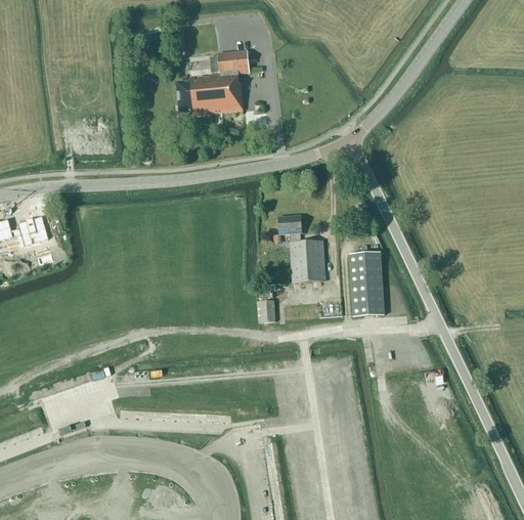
[(184,33),(172,34),(173,46),(185,46),(184,33)]
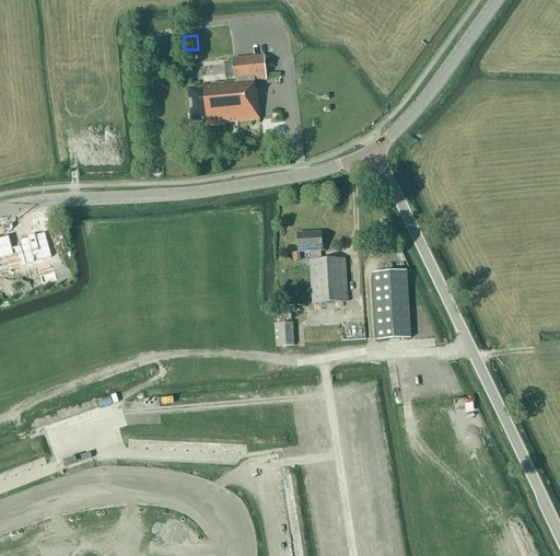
[(254,78),(266,77),(264,51),(200,57),(202,79),(210,78),(211,83),(188,85),(191,119),(206,118),(206,122),(259,117),(257,88),(255,88),(254,78)]
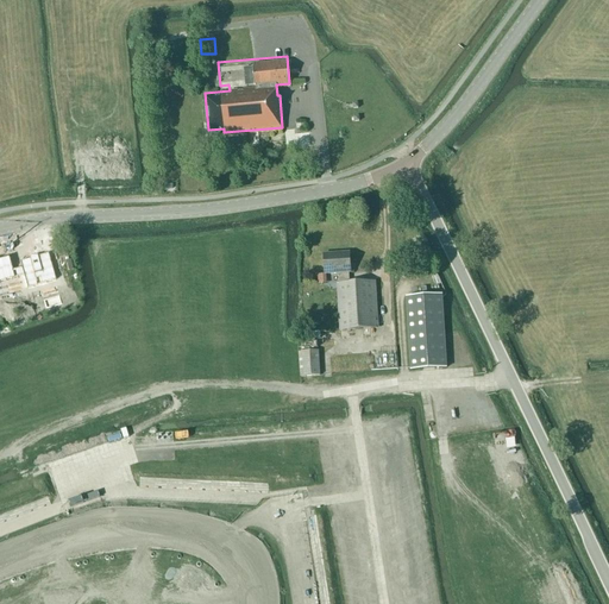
[(337,280),(339,326),(378,323),(375,277),(350,280),(349,269),(351,269),(350,249),(324,250),(325,270),(338,269),(339,280),(337,280)]
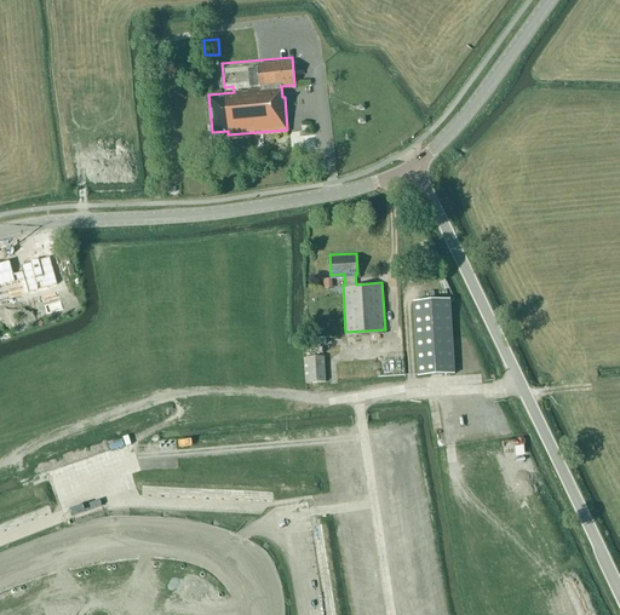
[(0,285),(22,279),(27,292),(56,282),(46,254),(36,258),(36,257),(27,260),(28,262),(17,264),(19,270),(11,274),(6,260),(0,262),(0,285)]
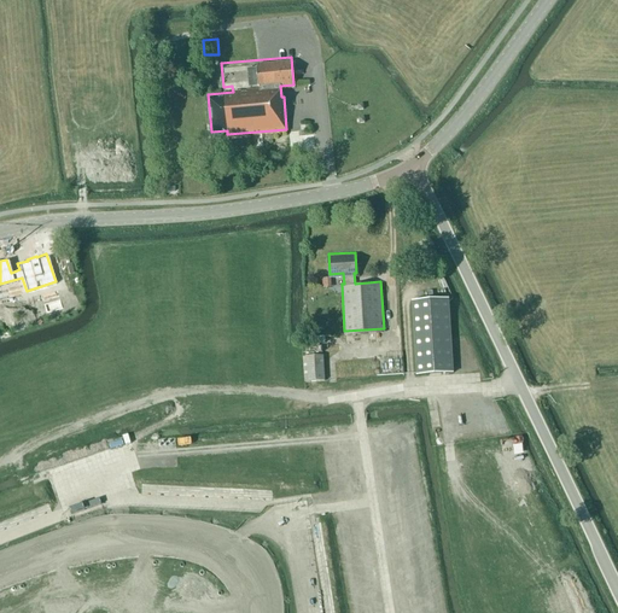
[(453,369),(448,296),(412,298),(417,372),(453,369)]
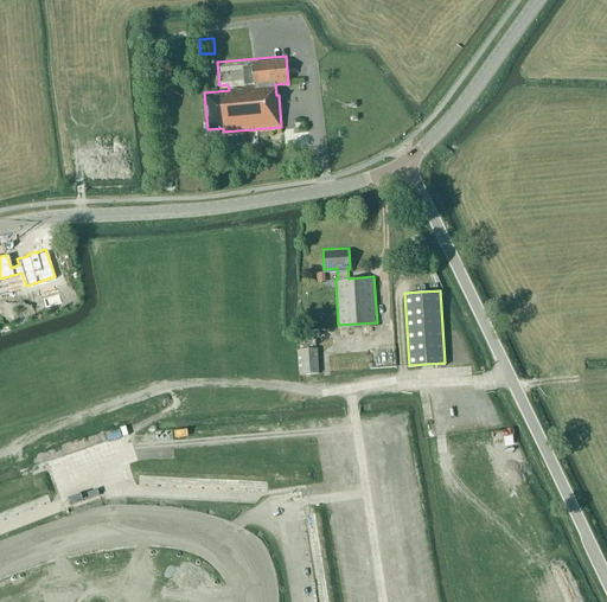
[(296,347),(299,372),(319,371),(317,345),(296,347)]
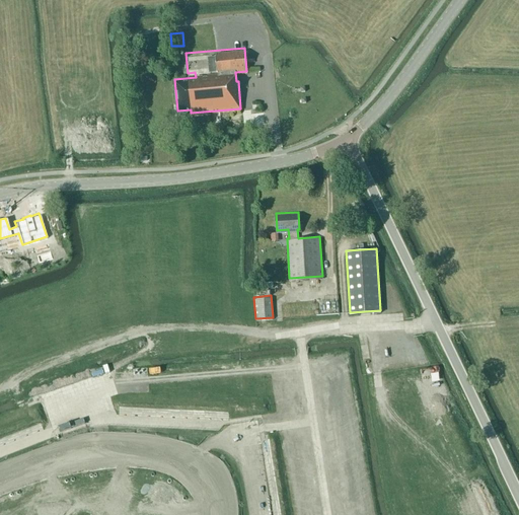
All buildings are outlined.
